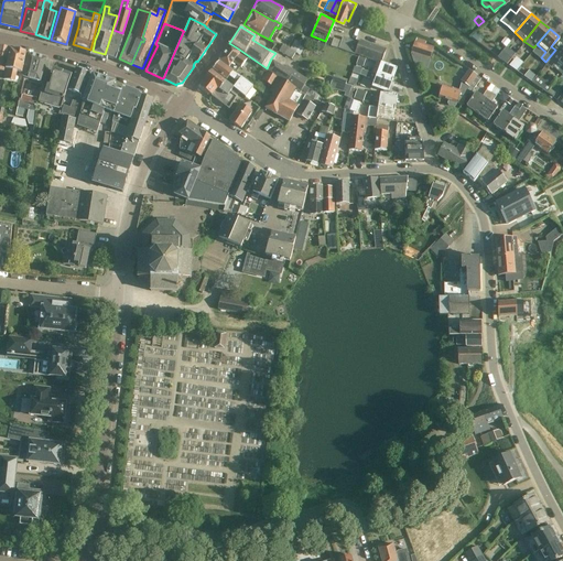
[(115,57),(122,33),(114,30),(106,54),(115,57)]
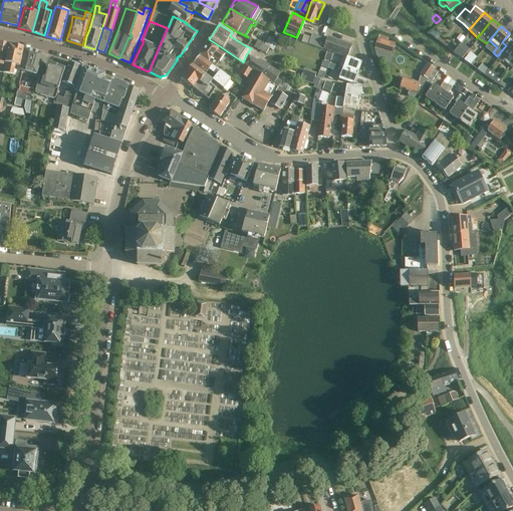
[(311,31),(310,35),(303,32),(300,39),(323,47),(346,55),(350,43),(326,34),(326,37),(311,31)]
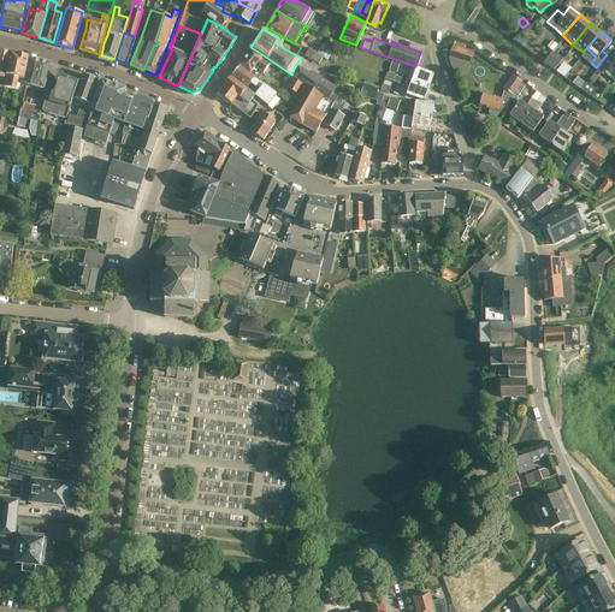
[(315,51),(308,46),(303,54),(318,61),(321,54),(326,58),(333,46),(326,42),(325,43),(321,41),(315,51)]
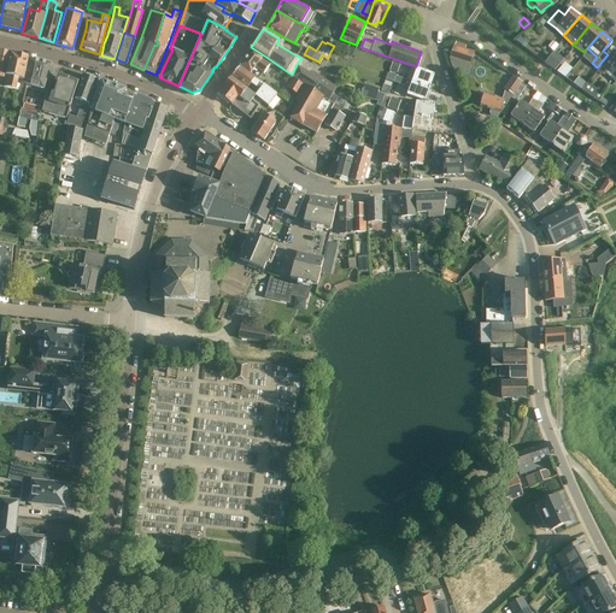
[(473,49),(453,43),(450,56),(469,62),(473,49)]
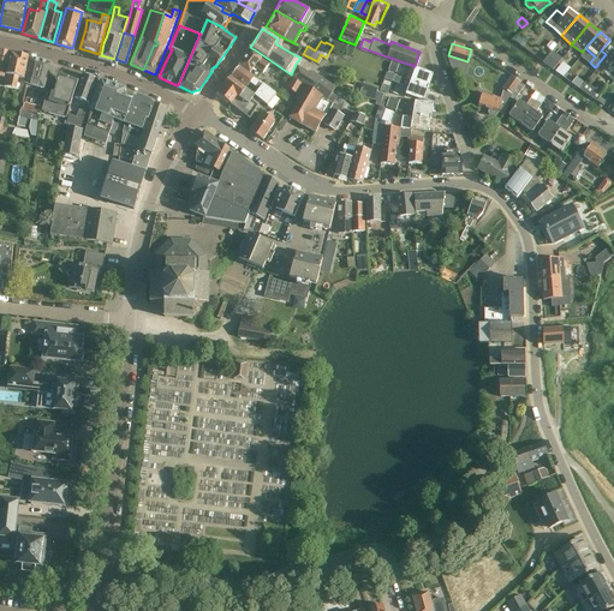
[(0,82),(4,84),(10,51),(0,47),(0,82)]
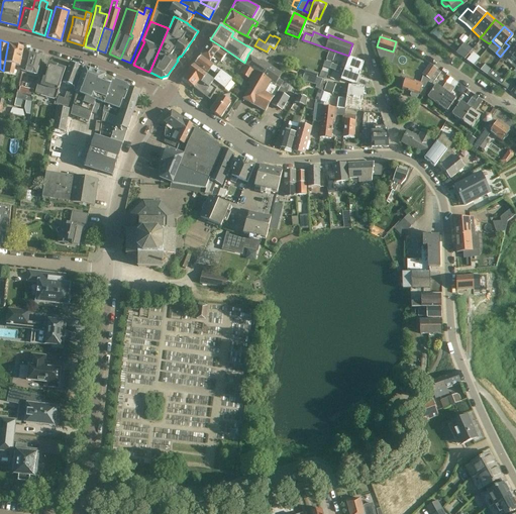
[(220,61),(226,52),(219,46),(210,40),(200,54),(211,61),(214,57),(220,61)]
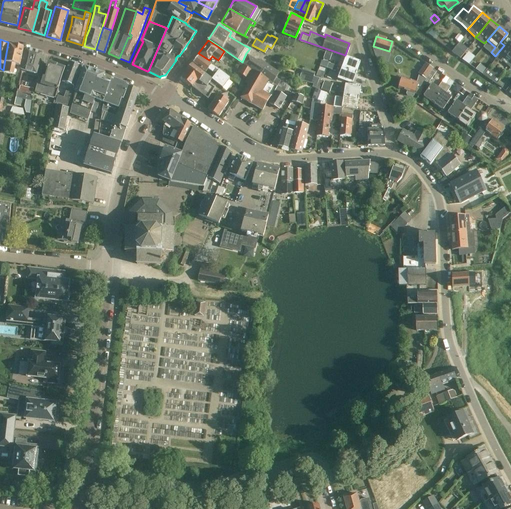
[(19,64),(21,55),(23,45),(8,42),(3,70),(13,72),(14,63),(19,64)]
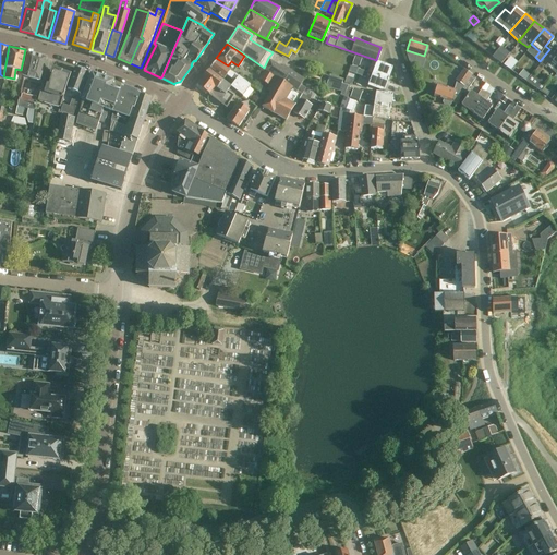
[(496,49),(492,55),(500,61),(505,56),(496,49)]
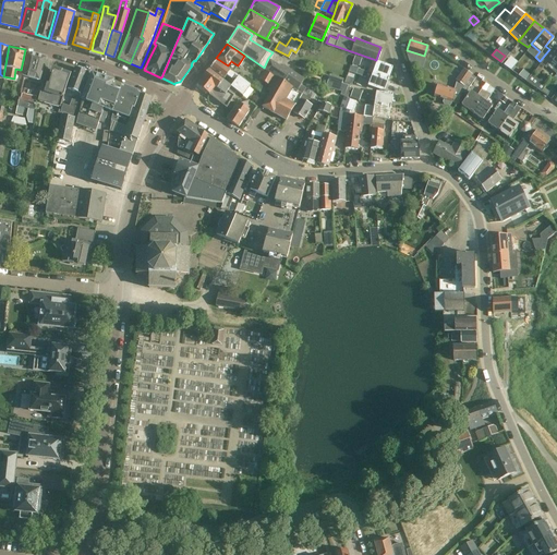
[(556,50),(555,53),(549,49),(540,61),(545,65),(551,59),(556,64),(552,68),(556,71),(556,69),(556,50)]
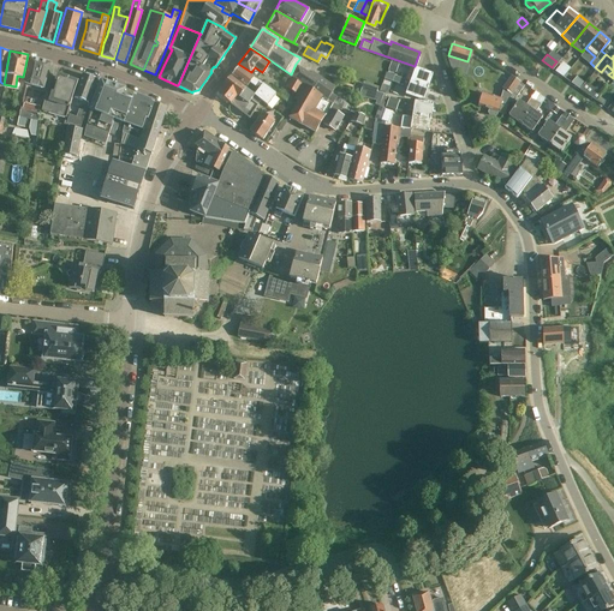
[(43,88),(51,61),(51,60),(30,55),(27,67),(24,82),(43,88)]
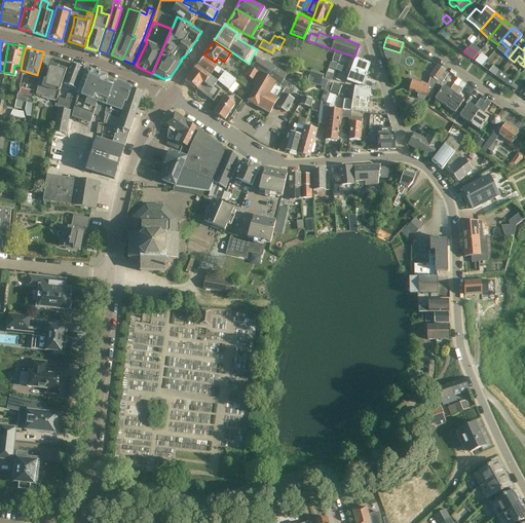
[(333,50),(331,58),(337,60),(340,52),(333,50)]
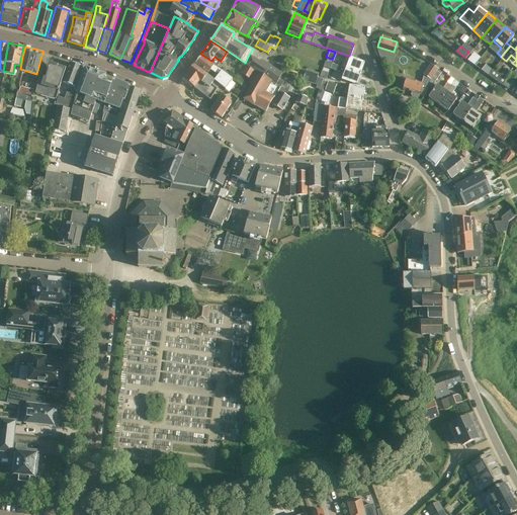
[(249,54),(245,63),(253,69),(254,70),(260,72),(266,77),(273,66),(262,59),(261,61),(249,54)]
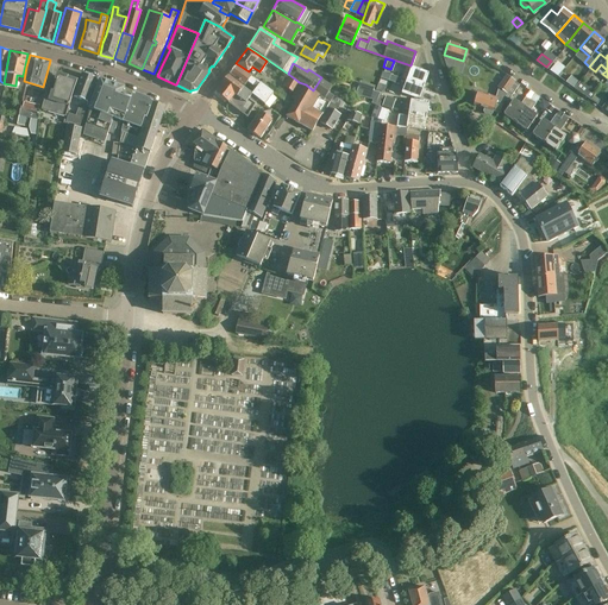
[(257,81),(245,71),(236,64),(229,73),(238,80),(243,83),(245,80),(254,86),(251,89),(252,90),(251,93),(257,98),(263,102),(271,92),(257,81)]
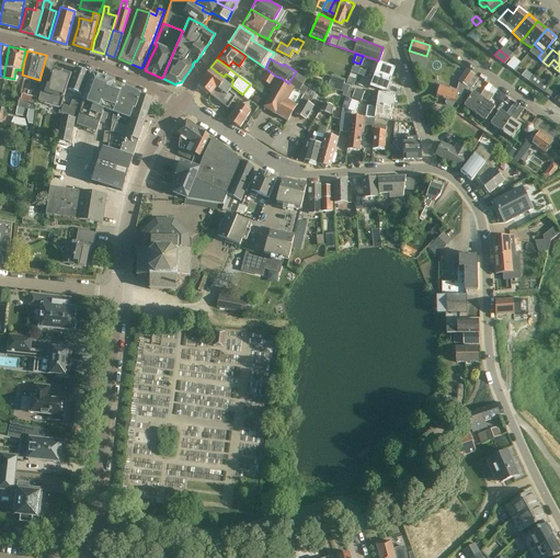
[(369,70),(374,72),(389,78),(393,66),(378,60),(375,67),(370,65),(369,70)]
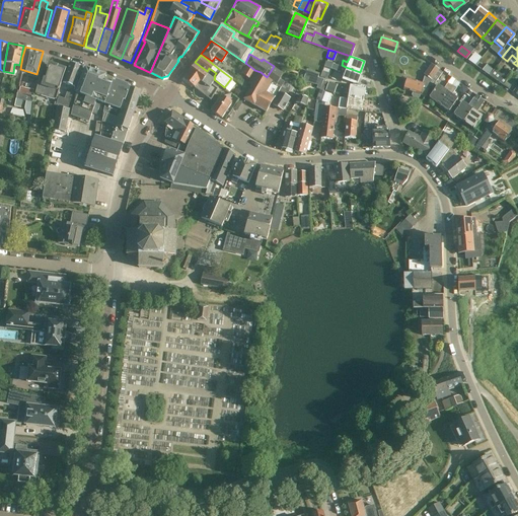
[(69,61),(62,81),(75,85),(82,65),(69,61)]
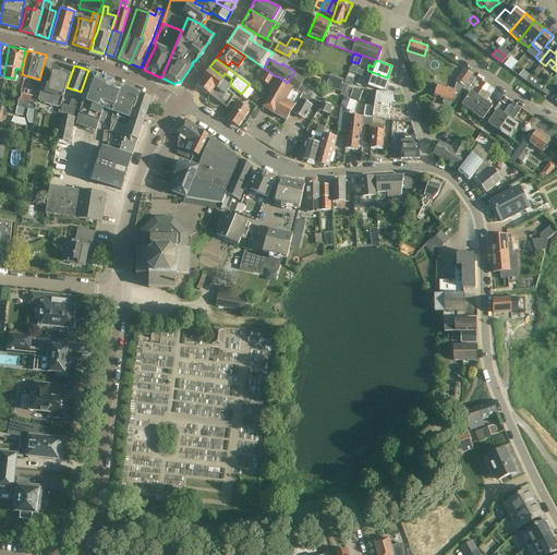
[(230,85),(217,74),(208,68),(202,76),(203,77),(197,84),(226,106),(231,97),(232,94),(235,89),(230,85)]
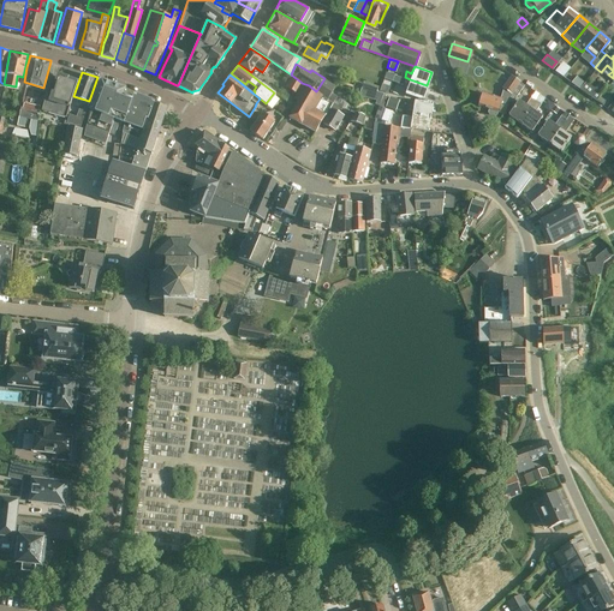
[(296,93),(300,82),(291,75),(285,85),(296,93)]
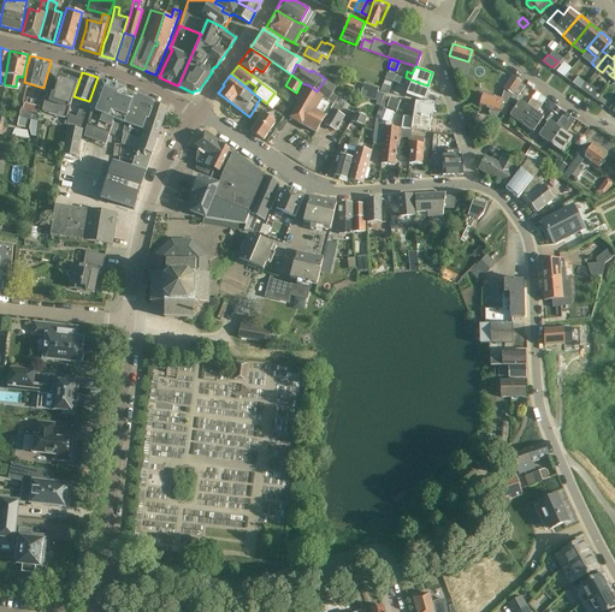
[(483,90),(479,105),(489,107),(489,111),(490,113),(494,114),(496,113),(497,110),(504,112),(508,101),(509,99),(512,100),(515,94),(524,83),(519,81),(520,81),(512,75),(503,85),(503,87),(501,96),(483,90)]
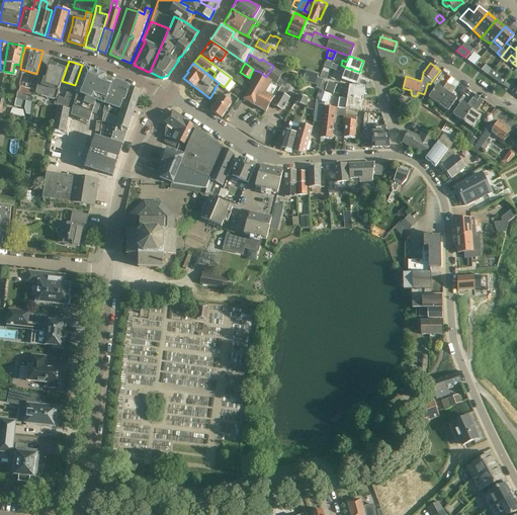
[(488,73),(491,68),(485,63),(481,68),(487,73),(488,73)]
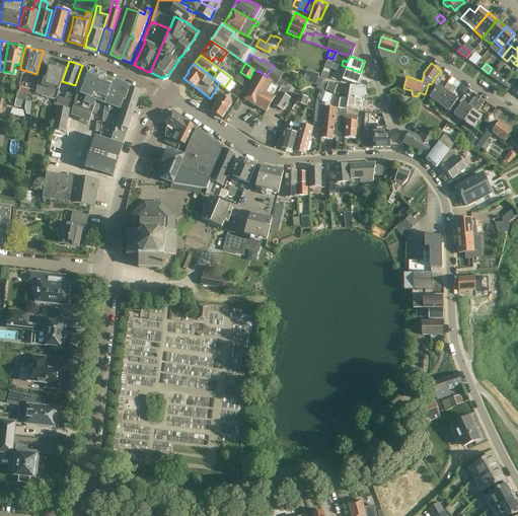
[(43,80),(38,79),(33,92),(55,98),(58,89),(65,68),(55,65),(54,67),(48,66),(43,80)]
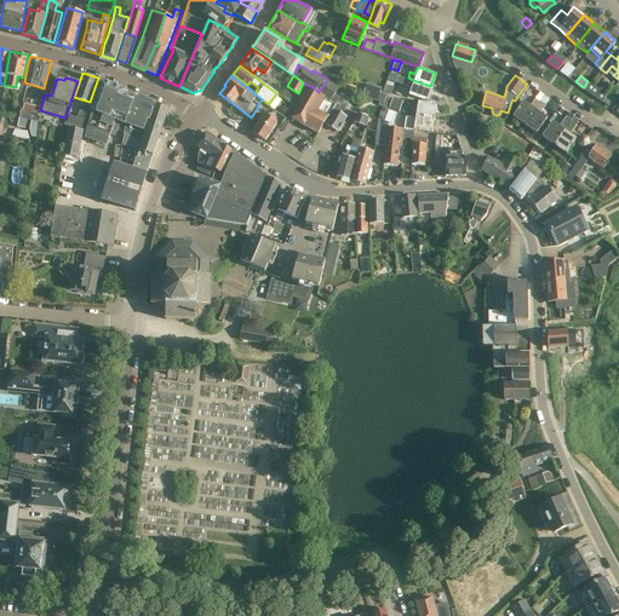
[(91,109),(84,133),(105,142),(109,133),(115,117),(120,119),(125,121),(133,97),(124,93),(126,88),(101,79),(97,90),(91,109)]
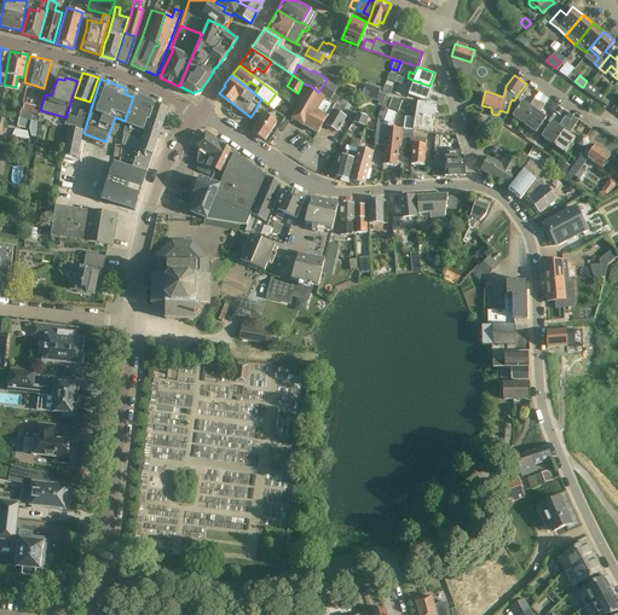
[(321,92),(334,103),(342,108),(350,110),(342,106),(344,105),(347,105),(348,103),(346,100),(333,92),(336,86),(327,79),(318,92),(321,92)]
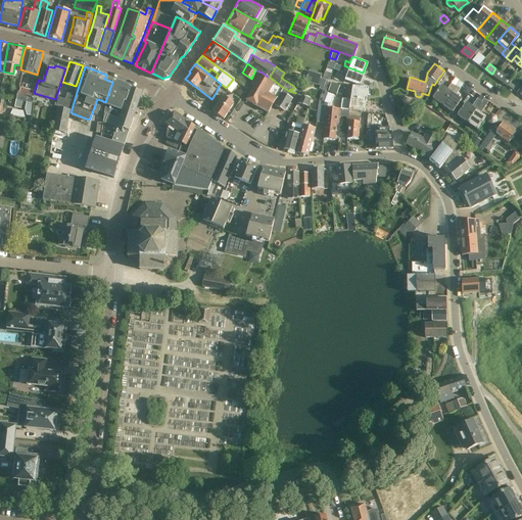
[(344,79),(354,83),(359,84),(363,73),(348,67),(344,79)]
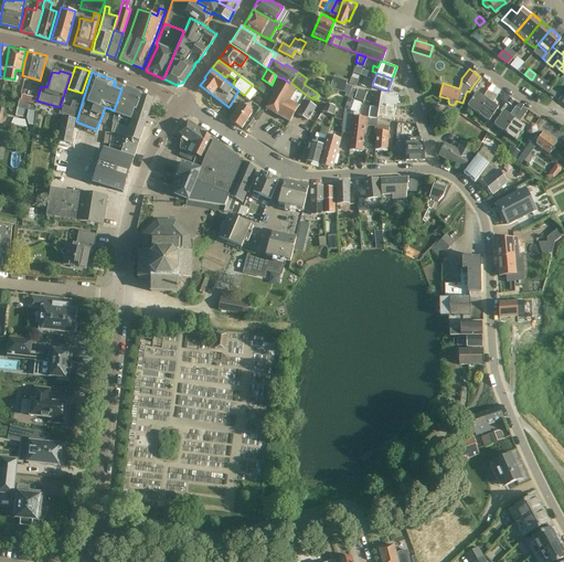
[(535,74),(532,80),(540,85),(542,87),(547,91),(550,87),(552,85),(544,78),(538,73),(535,74)]
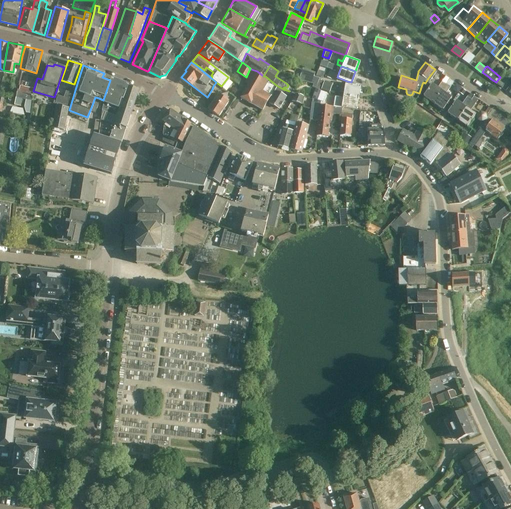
[(270,95),(273,89),(276,85),(265,76),(263,76),(257,71),(251,69),(244,80),(247,82),(240,96),(262,108),(269,94),(270,95)]
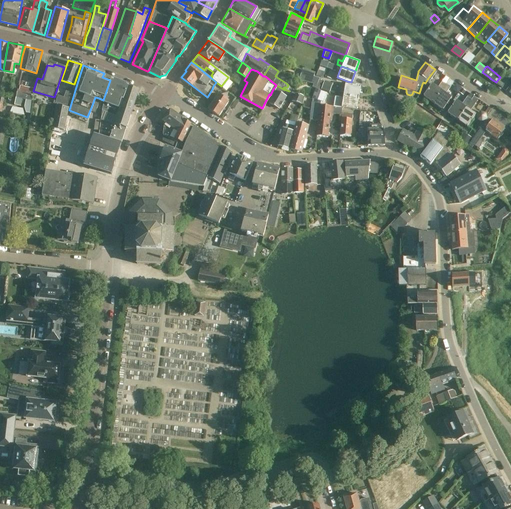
[(313,73),(301,69),(298,77),(313,82),(314,76),(312,75),(313,73)]
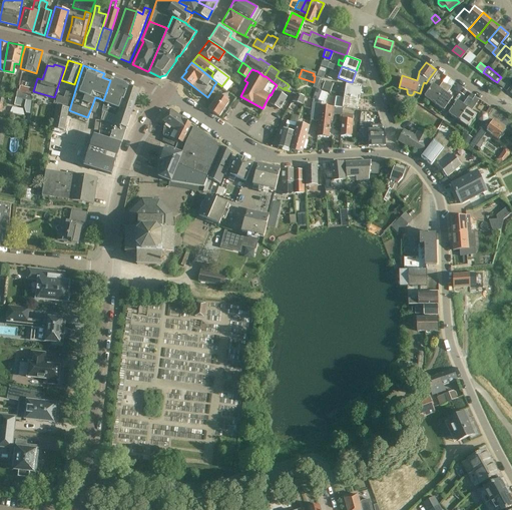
[(237,75),(234,80),(241,84),(244,79),(237,75)]
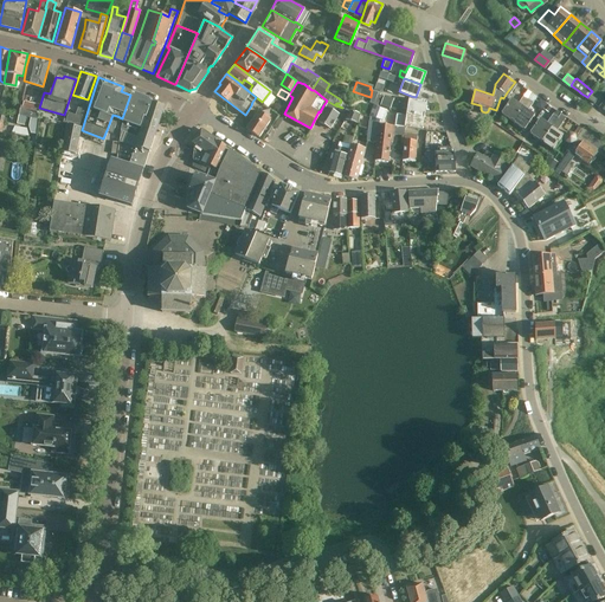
[(500,111),(512,120),(531,92),(527,90),(523,95),(522,94),(517,102),(510,97),(500,111)]
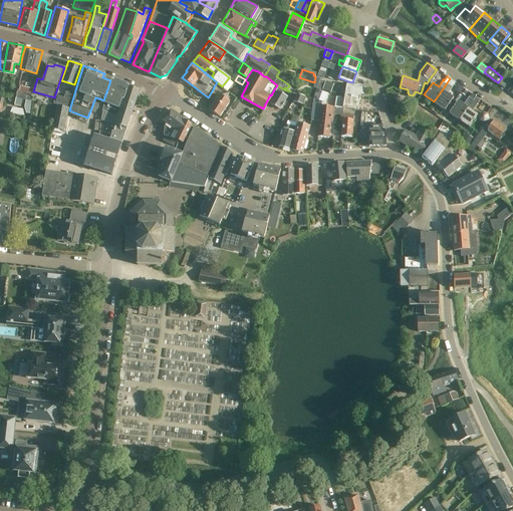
[(111,77),(110,80),(103,100),(102,108),(115,114),(118,106),(117,106),(120,98),(122,98),(127,84),(127,83),(111,77)]
